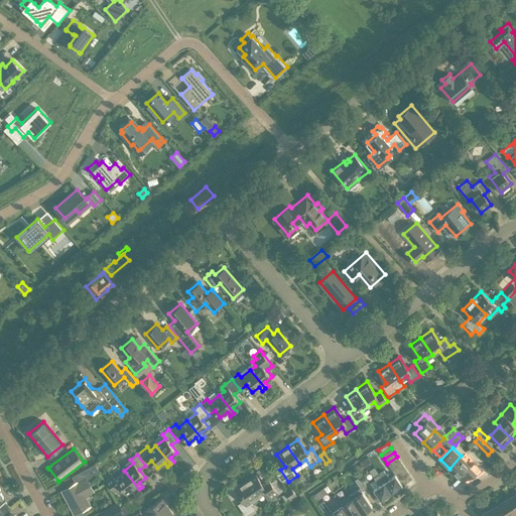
[(461,456),(449,469),(458,477),(464,471),(468,474),(476,466),(472,462),(470,465),(461,456)]
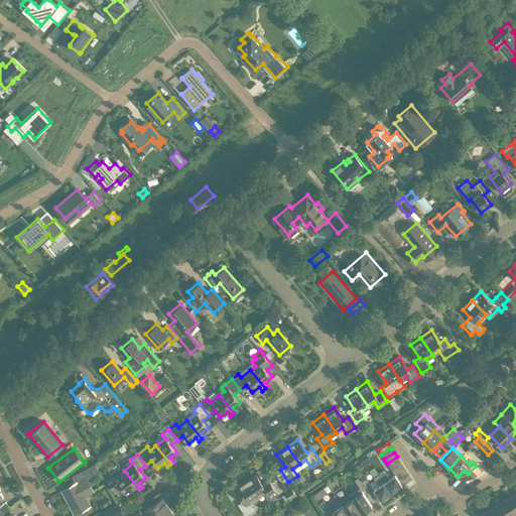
[(397,457),(387,464),(390,468),(400,461),(397,457)]
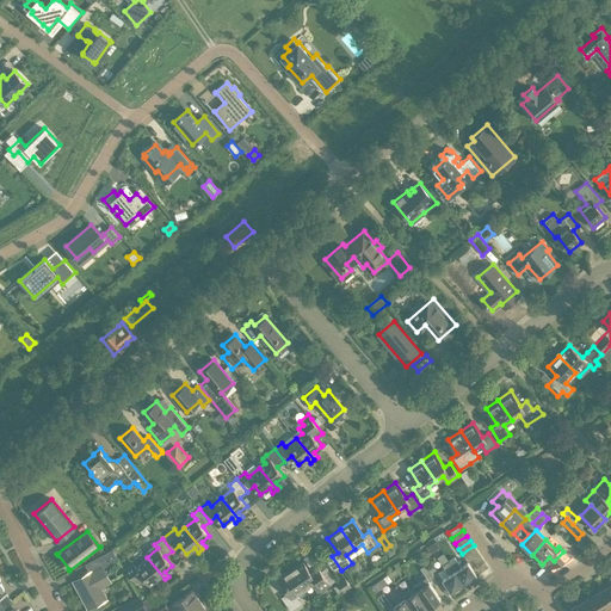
[(474,545),(462,554),(466,559),(477,550),(474,545)]
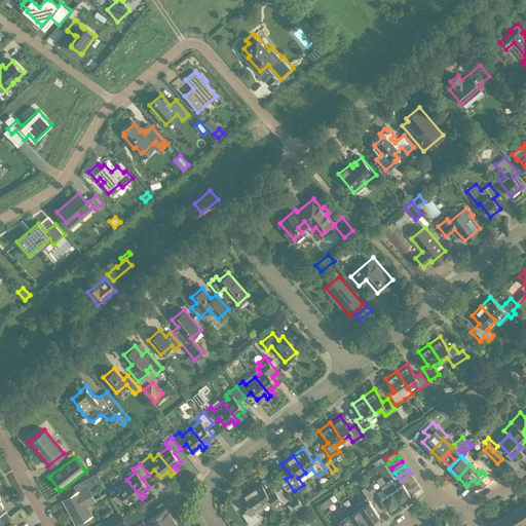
[(77,492),(64,499),(76,522),(90,515),(85,503),(95,499),(88,488),(102,482),(97,473),(73,485),(77,492)]
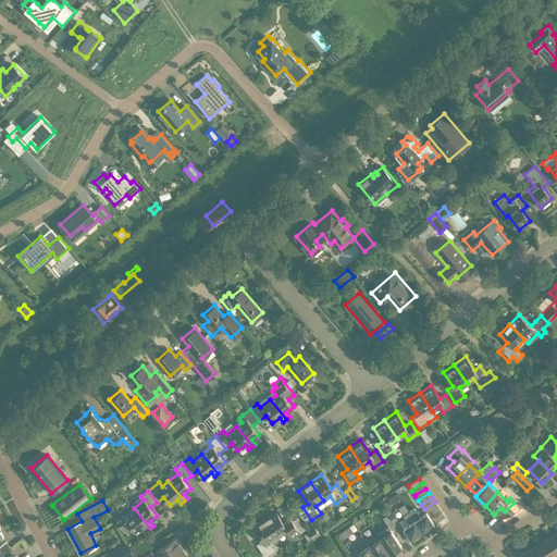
[(435,502),(424,509),(425,511),(428,515),(438,507),(435,502)]
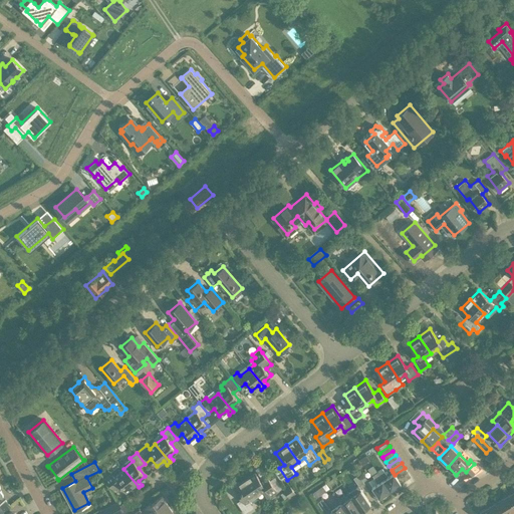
[(377,472),(372,465),(367,469),(372,476),(372,475),(373,477),(368,481),(372,487),(371,487),(373,490),(370,492),(375,500),(390,490),(377,472)]
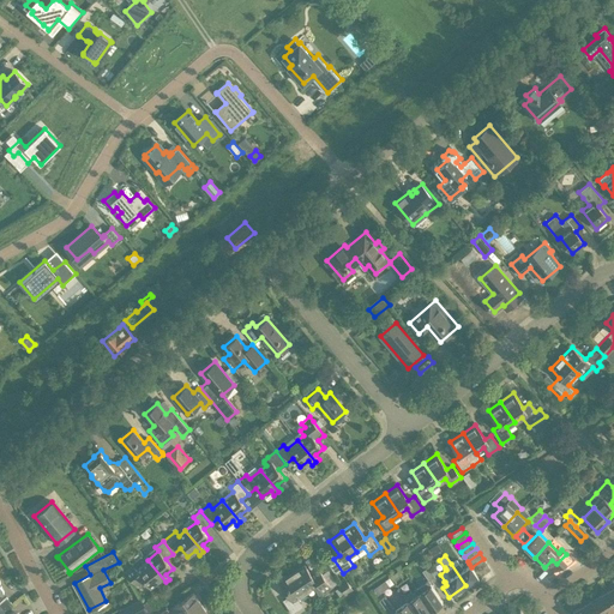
[(483,559),(471,567),(475,572),(487,564),(483,559)]
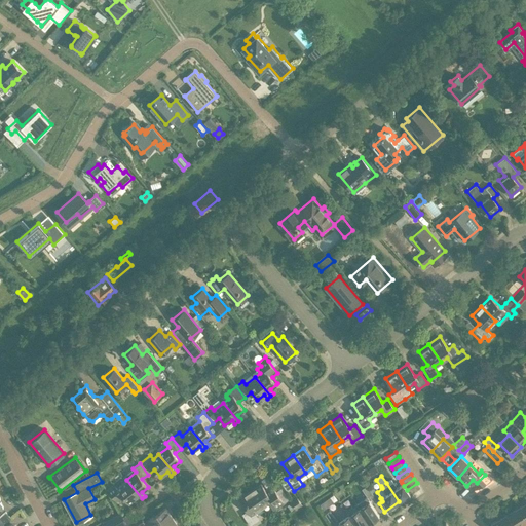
[(142,498),(126,480),(117,487),(114,484),(108,489),(116,499),(122,495),(128,502),(136,497),(139,501),(142,498)]
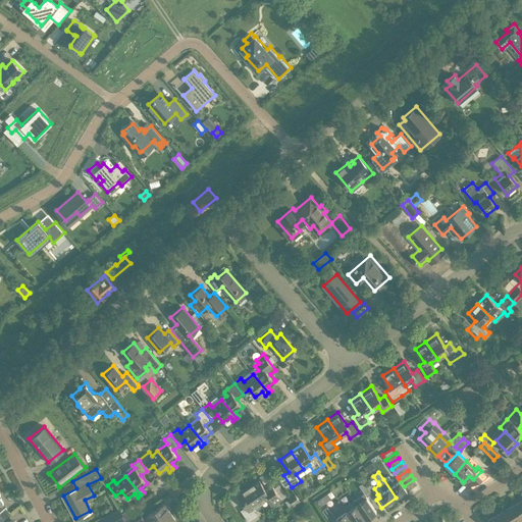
[(388,476),(383,479),(396,498),(407,490),(404,486),(401,482),(399,479),(394,483),(388,476)]
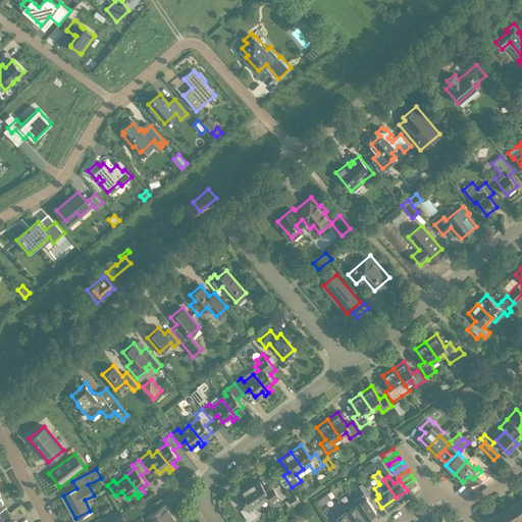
[(248,486),(259,504),(266,499),(271,506),(279,500),(267,482),(263,485),(258,479),(248,486)]
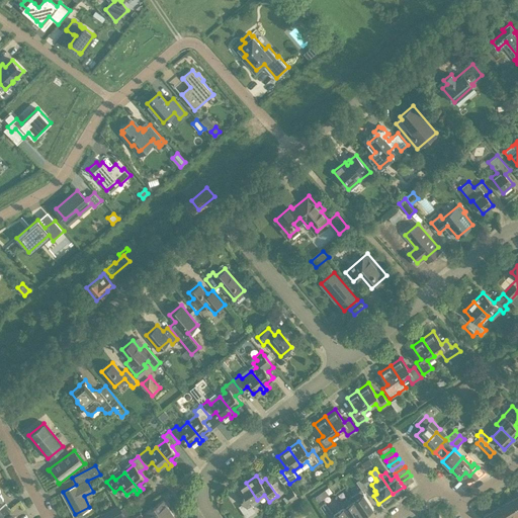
[(413,481),(411,476),(401,483),(404,487),(413,481)]
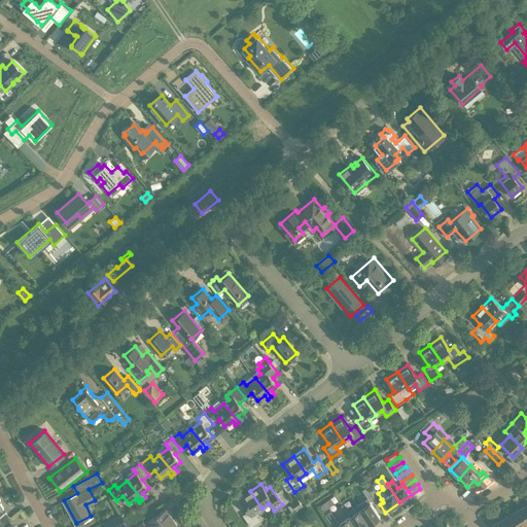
[(367,486),(362,490),(370,500),(375,496),(367,486)]
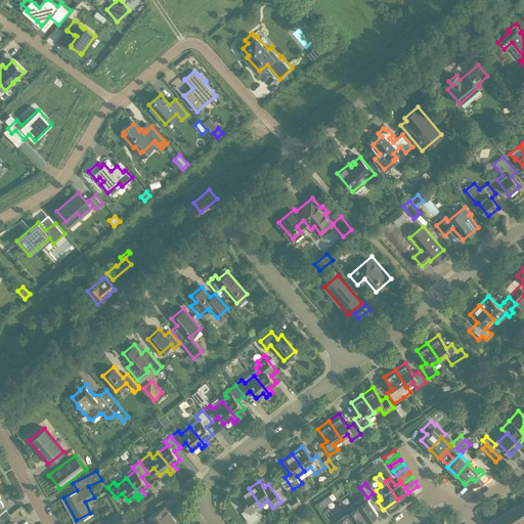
[(339,486),(333,491),(336,495),(342,490),(339,486)]
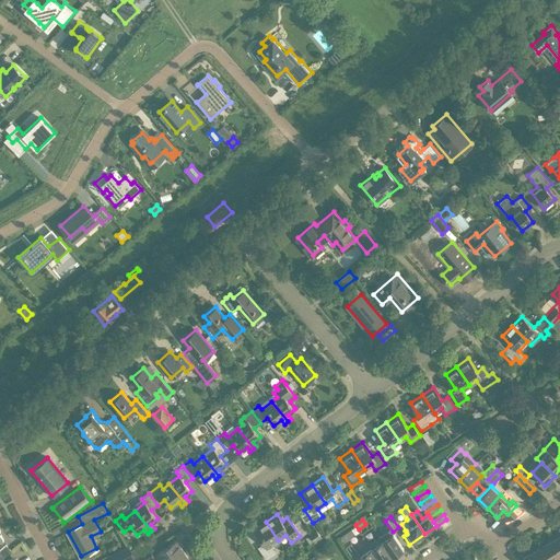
[(278,540),(266,522),(254,531),(263,543),(258,547),(266,559),(276,552),(270,545),(278,540)]
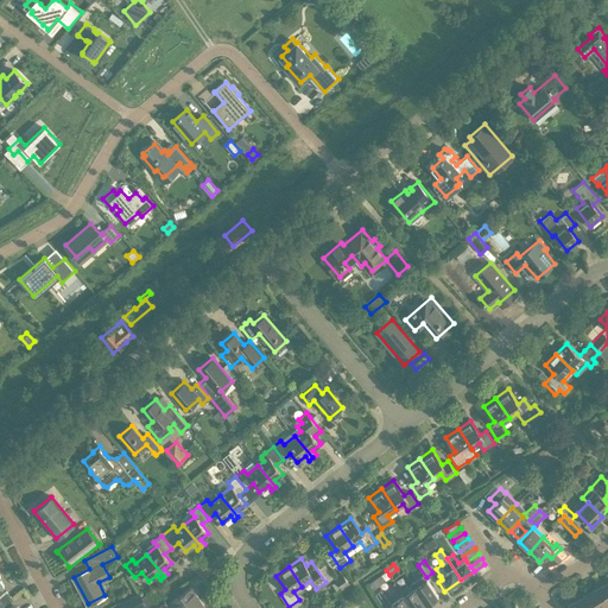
[(342,571),(334,577),(342,588),(350,583),(342,571)]
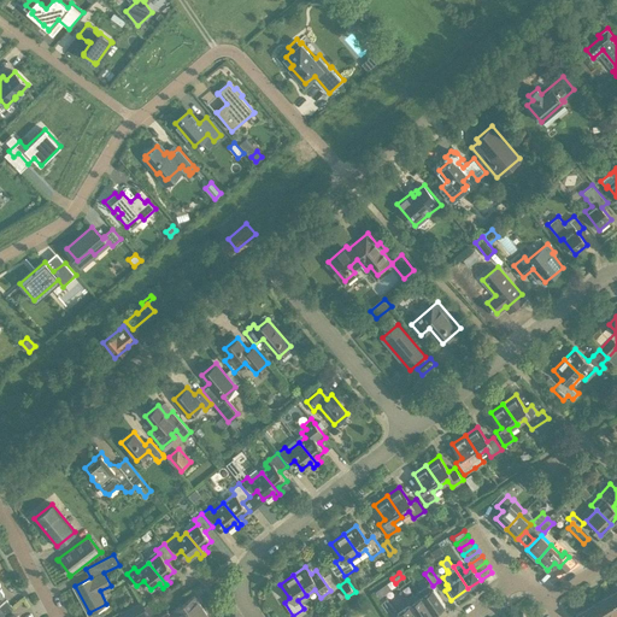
[(433,587),(421,595),(432,612),(444,604),(433,587)]
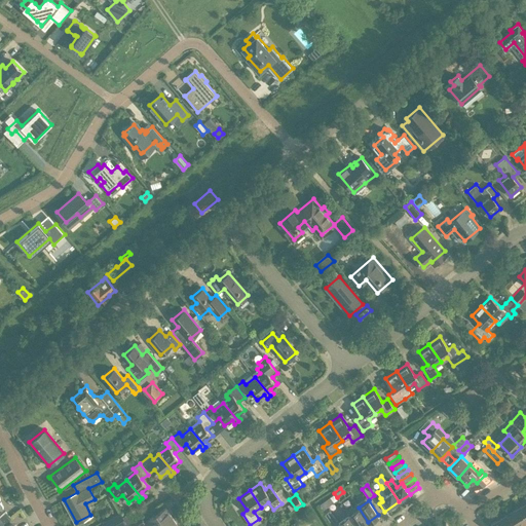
[(291,502),(287,504),(292,512),(296,509),(291,502)]
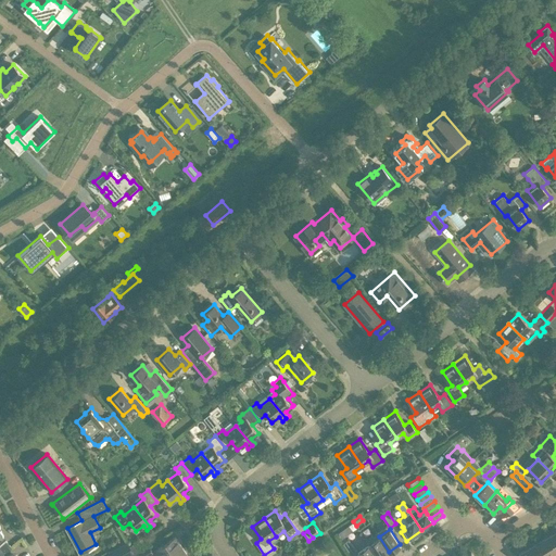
[(382,555),(389,552),(379,536),(377,533),(366,540),(368,544),(376,555),(382,555)]
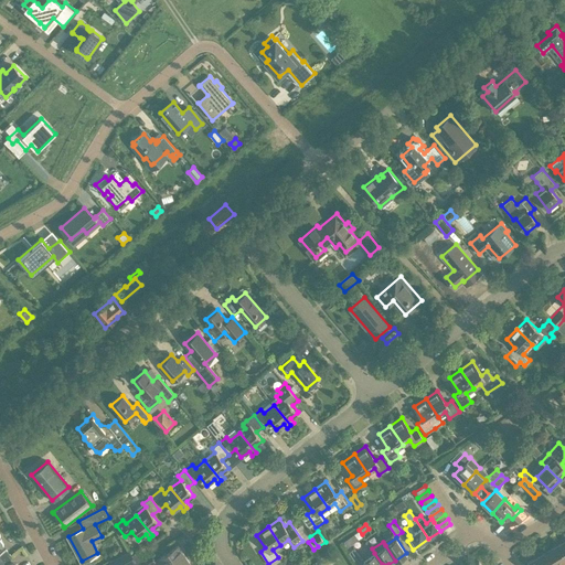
[(562,564),(564,563),(564,555),(558,544),(548,550),(557,564),(562,564)]
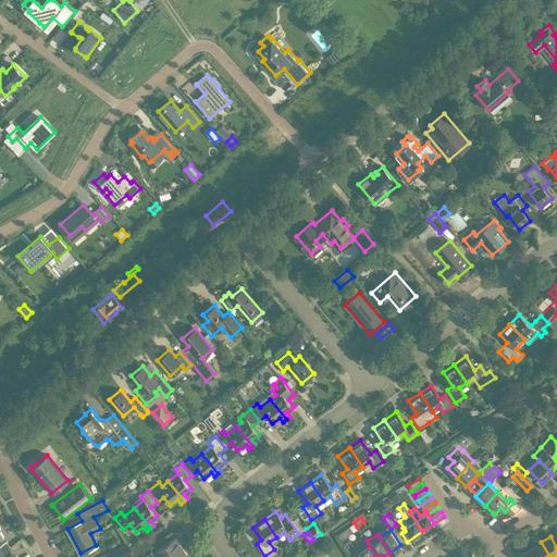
[(161,556),(171,556),(183,549),(175,537),(155,551),(158,556),(160,555),(161,556)]
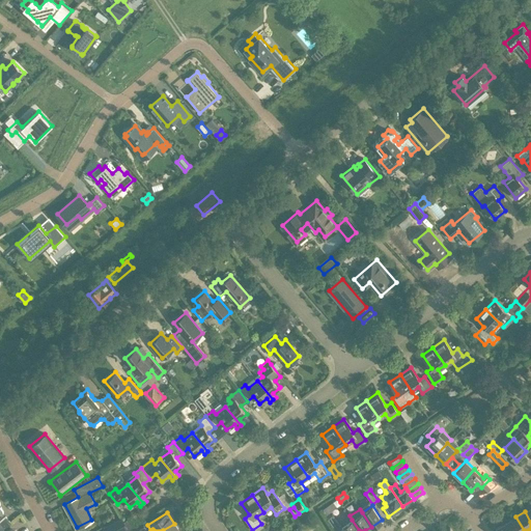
[(0,530),(10,522),(5,515),(0,521),(0,530)]
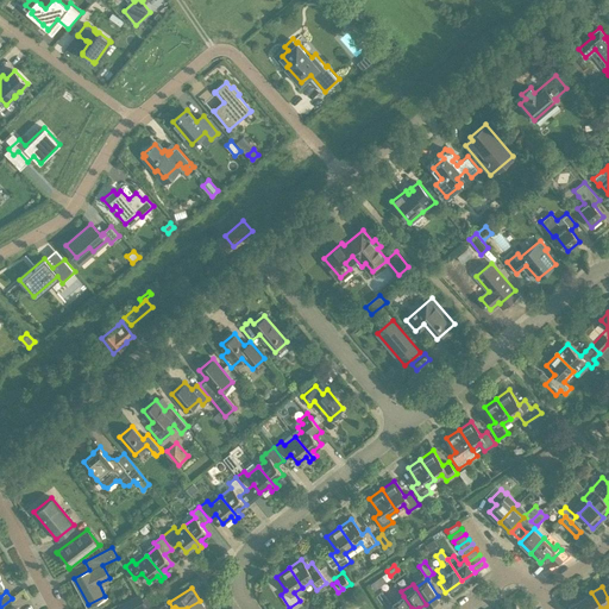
[(376,595),(383,607),(389,602),(382,591),(376,595)]
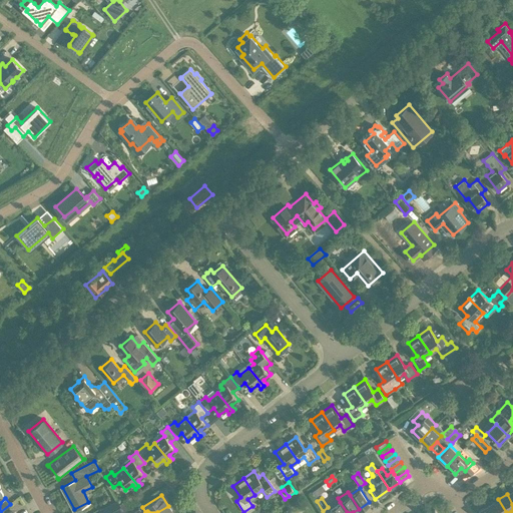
[(506,512),(498,499),(489,504),(493,512),(506,512)]
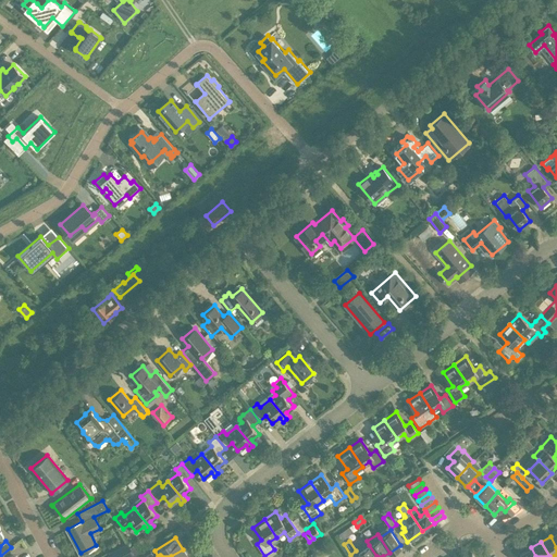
[(135,543),(131,546),(130,546),(133,553),(135,556),(141,552),(135,543)]
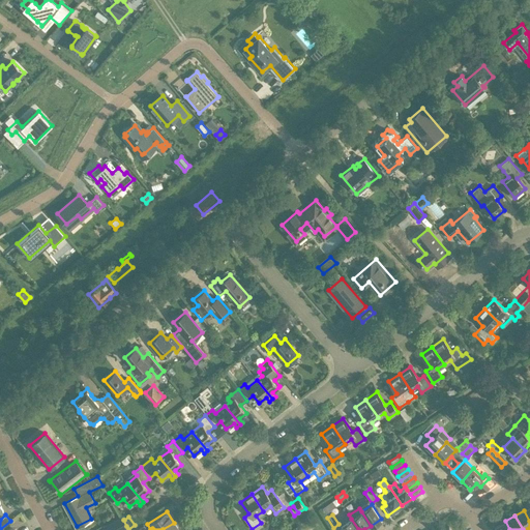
[(120,529),(126,527),(126,526),(121,518),(108,525),(110,529),(120,529)]
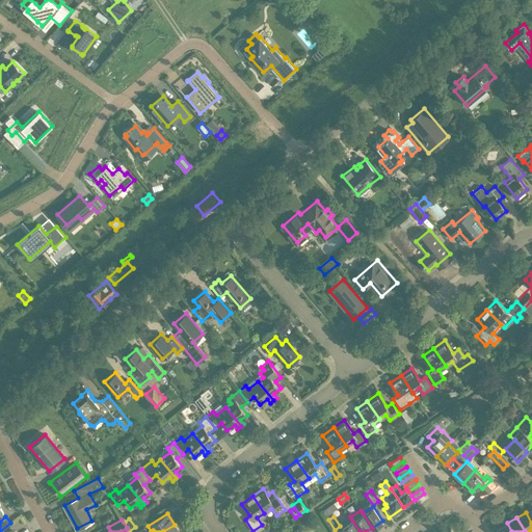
[(360,531),(352,521),(342,528),(345,531),(360,531)]
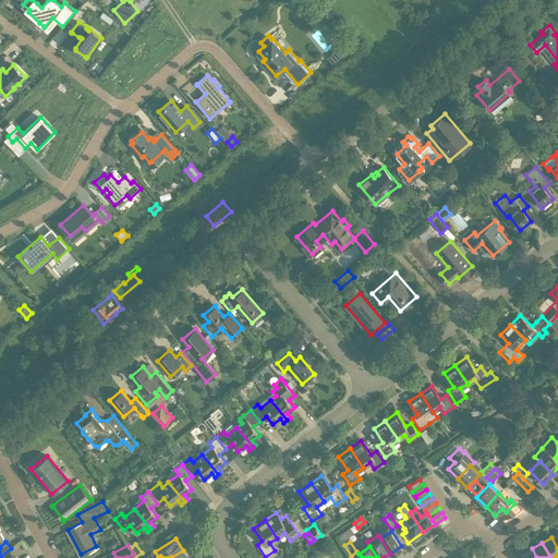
[(142,553),(135,557),(148,557),(155,555),(149,548),(142,553)]
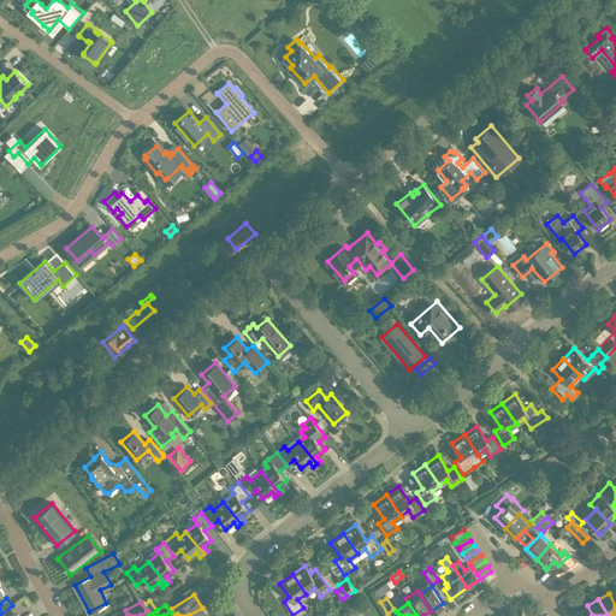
[(592,615),(587,605),(575,612),(576,615),(592,615)]
